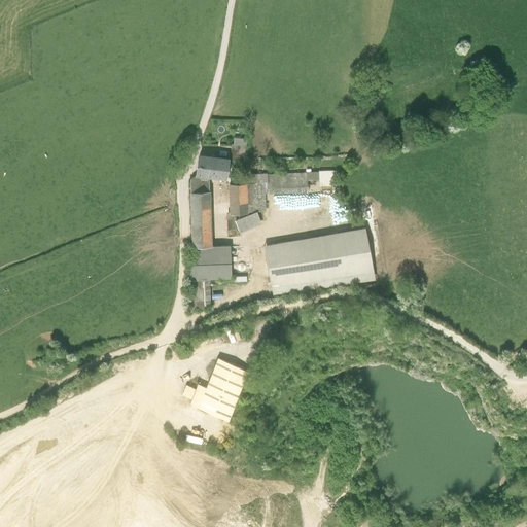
[(234,144),(231,144),(229,160),(245,161),(246,146),(234,144)]
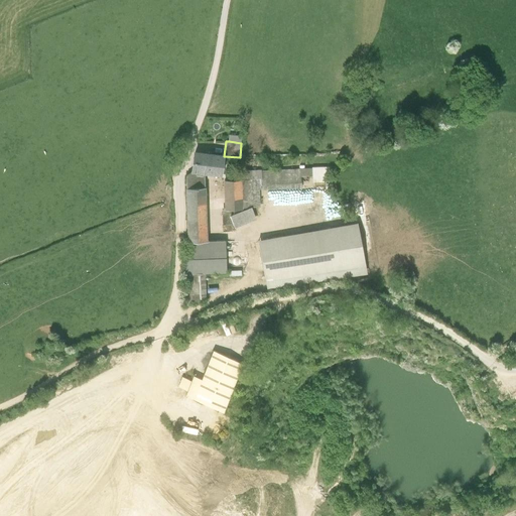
[(196,152),(192,172),(203,173),(222,175),(224,156),(196,152)]
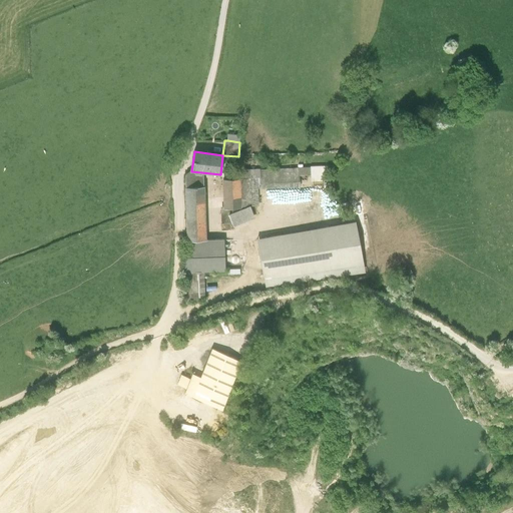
[(259,177),(257,177),(257,187),(298,186),(298,174),(308,174),(308,167),(258,169),(259,177)]
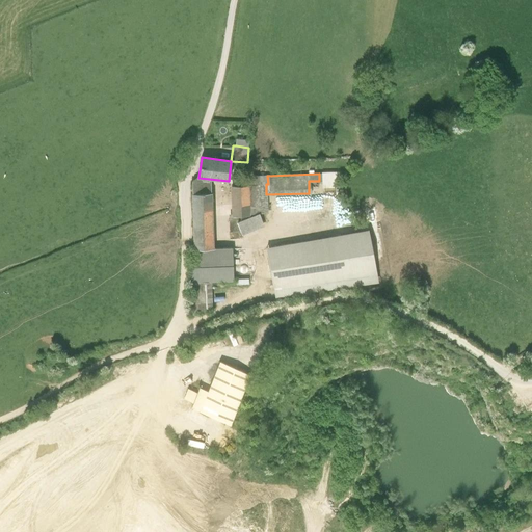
[(336,174),(322,174),(322,187),(336,187),(336,174)]
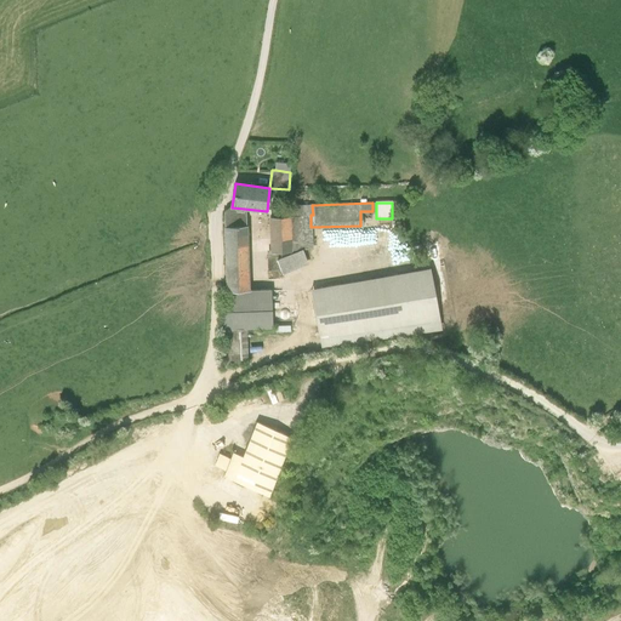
[(224,226),(245,226),(244,209),(232,208),(224,211),(224,226)]
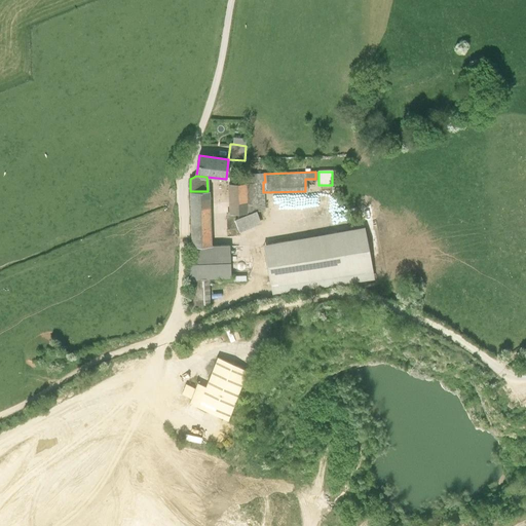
[(264,211),(263,192),(263,182),(245,183),(246,211),(264,211)]
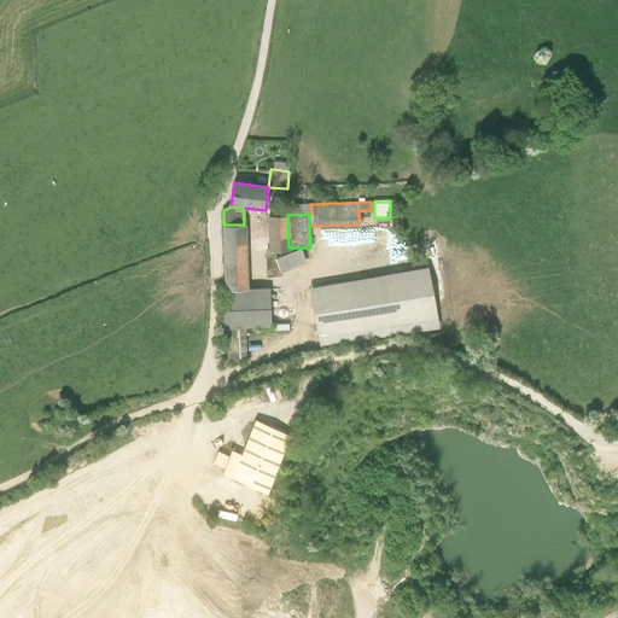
[(289,249),(289,248),(287,215),(267,216),(268,250),(289,249)]
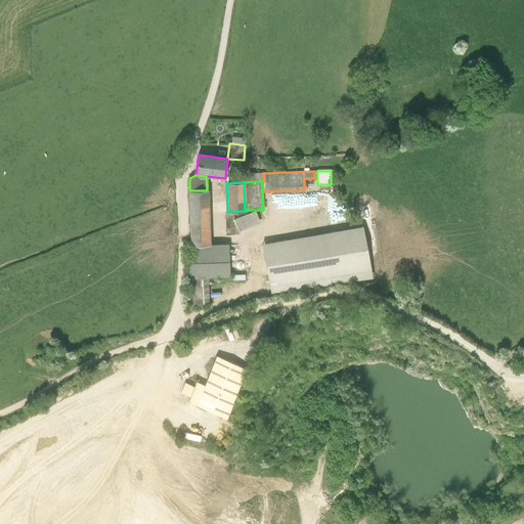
[(207,190),(189,190),(192,248),(210,247),(207,190)]
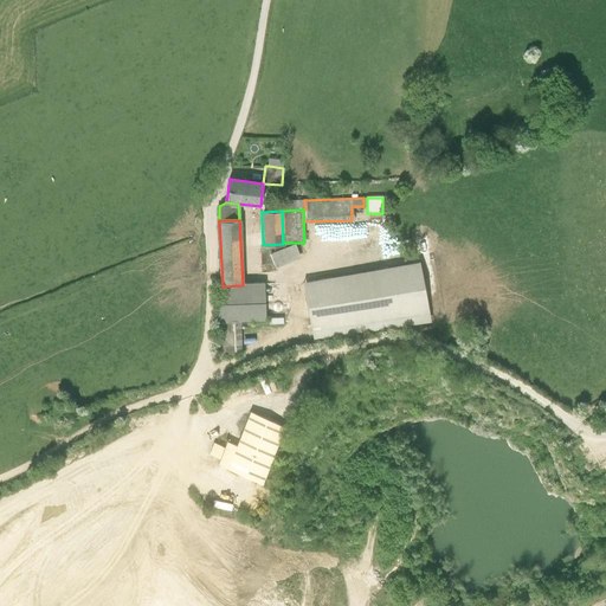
[(294,244),(283,249),(283,244),(263,245),(260,245),(262,265),(272,264),(276,268),(300,258),(294,244)]
